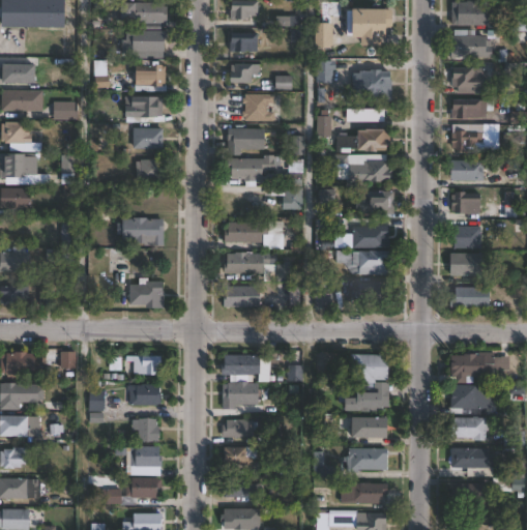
[(65,0),(65,28),(2,28),(2,0),(65,0)]
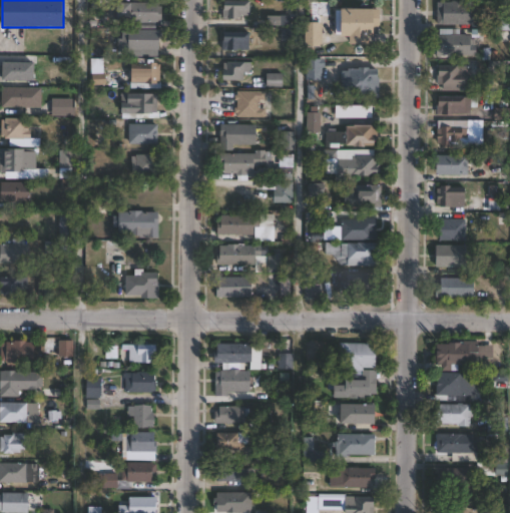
[(249,0),(249,15),(241,15),(241,17),(222,17),(222,0),(249,0)]
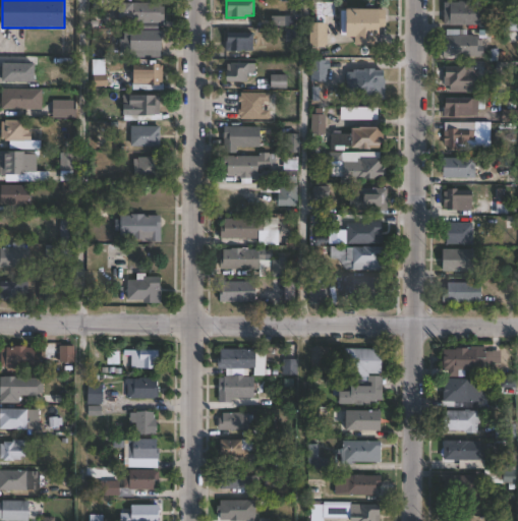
[(471,0),(471,2),(478,2),(478,13),(481,13),(482,24),(445,24),(445,2),(459,2),(459,0),(471,0)]
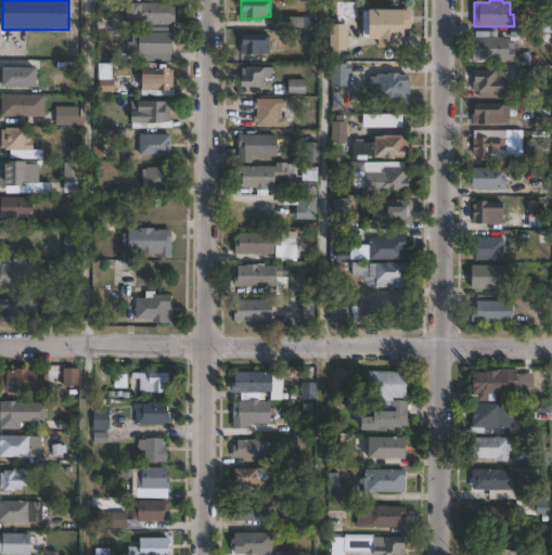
[(139,23),(124,23),(124,3),(140,3),(139,23)]
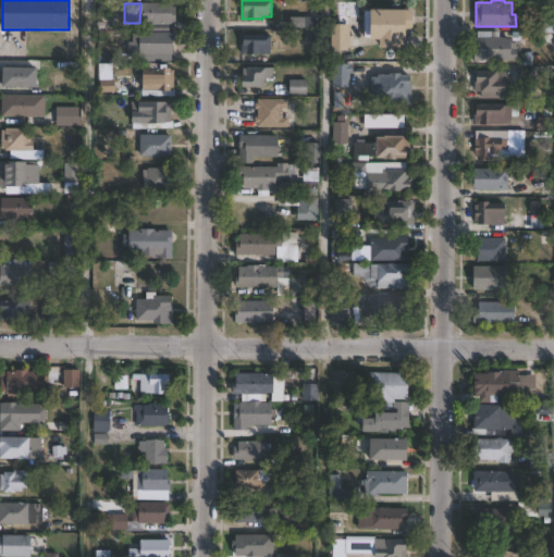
[(179,3),(179,7),(183,7),(183,24),(175,24),(175,31),(146,32),(146,3),(179,3)]
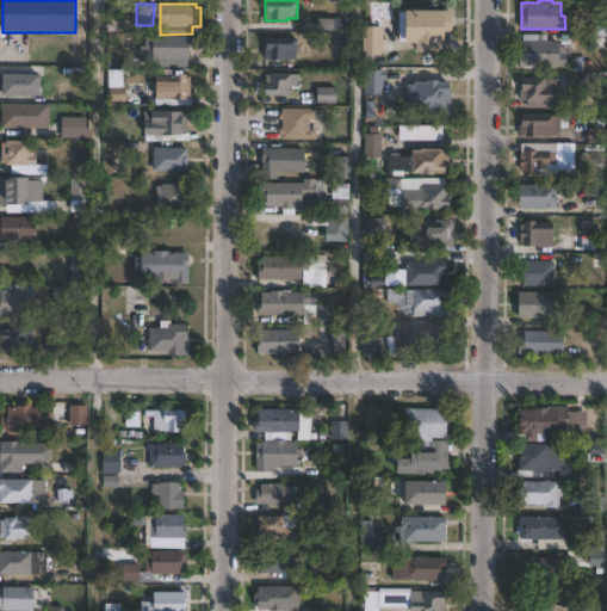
[(440,8),(440,11),(452,10),(452,32),(439,32),(439,41),(435,41),(435,50),(412,50),(412,41),(402,41),(402,8),(440,8)]
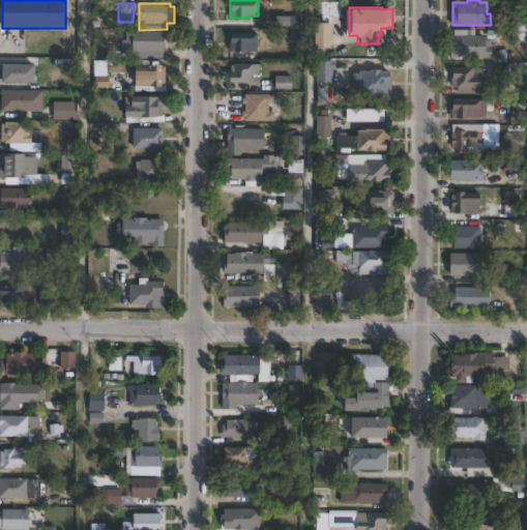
[(333,22),(333,48),(314,47),(315,22),(333,22)]
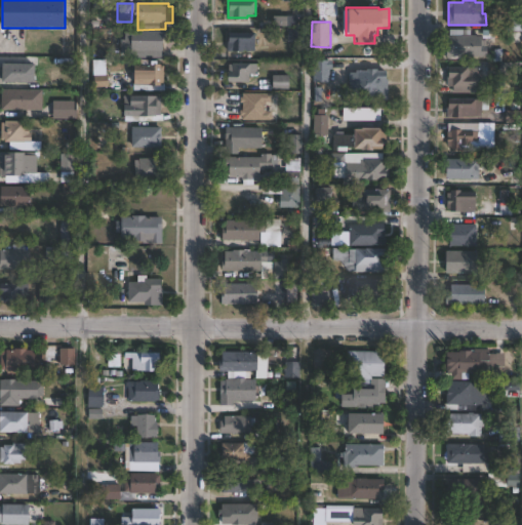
[(472,30),(472,34),(481,34),(481,57),(448,57),(448,34),(451,34),(451,30),(472,30)]
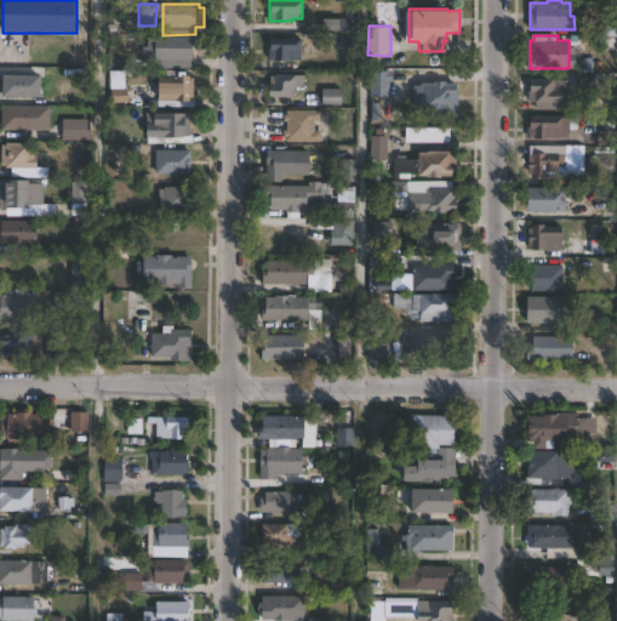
[(200,47),(200,62),(166,62),(166,56),(154,56),(154,36),(203,36),(203,47),(200,47)]
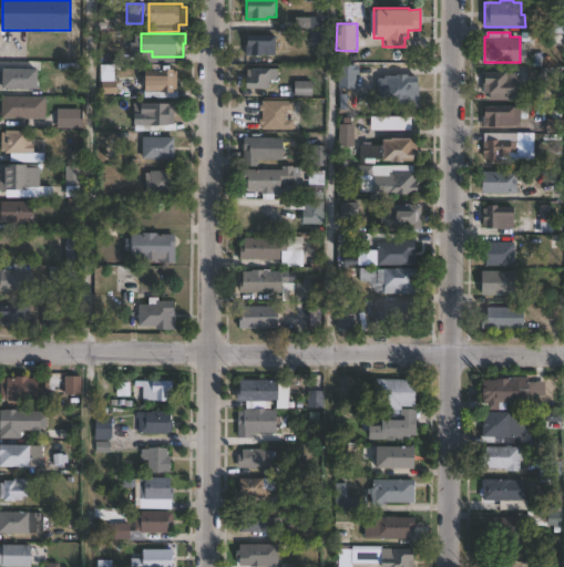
[(275,34),(275,54),(247,54),(247,34),(275,34)]
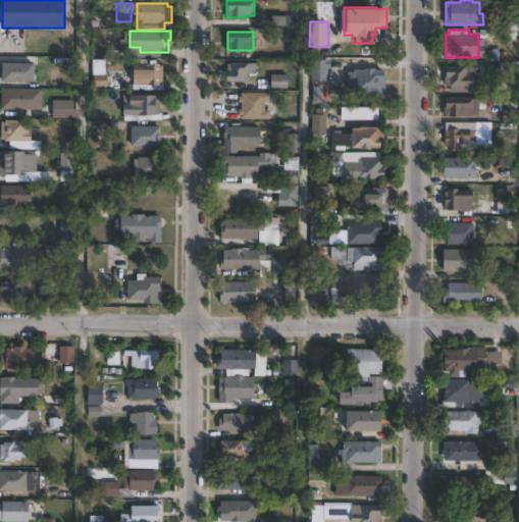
[(329,59),(328,68),(326,68),(326,82),(310,81),(311,58),(329,59)]
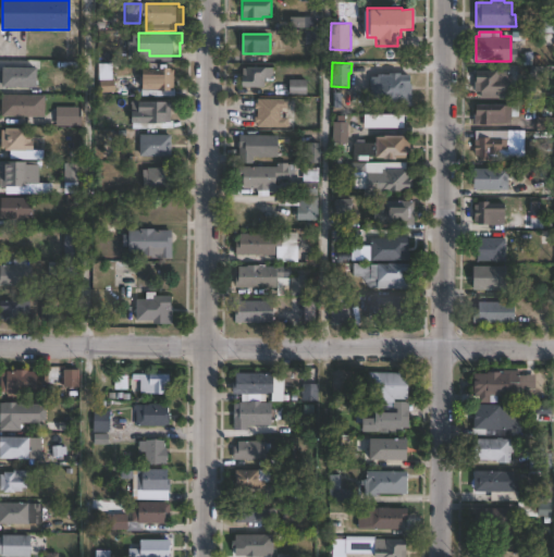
[(177,70),(180,70),(179,97),(147,96),(148,69),(169,70),(169,65),(175,65),(175,69),(177,70)]
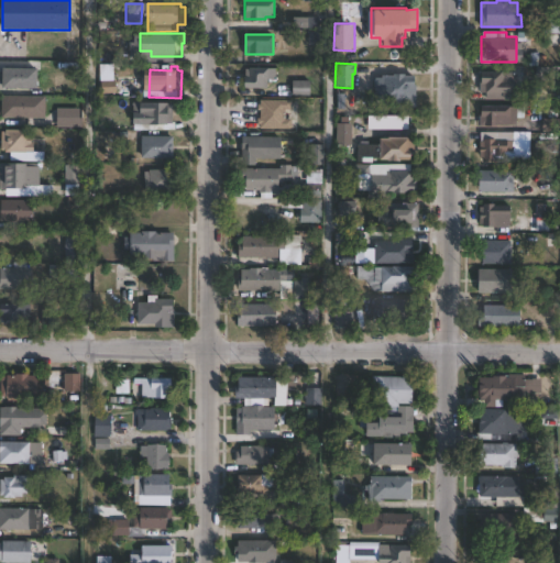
[(276,69),(275,79),(267,79),(266,88),(244,87),(244,76),(249,77),(249,67),(276,69)]
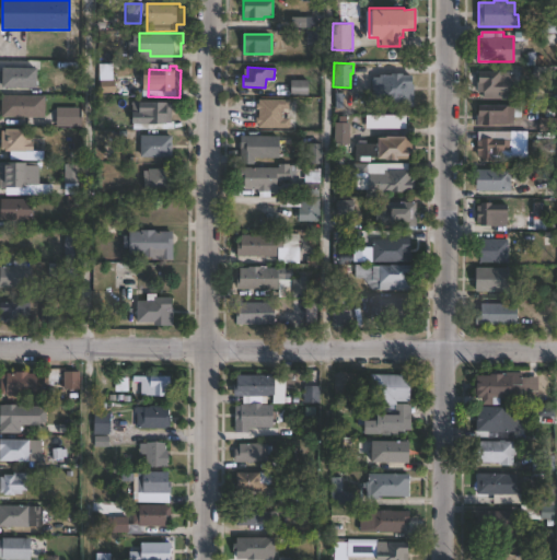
[(41,70),(41,90),(6,89),(6,69),(41,70)]
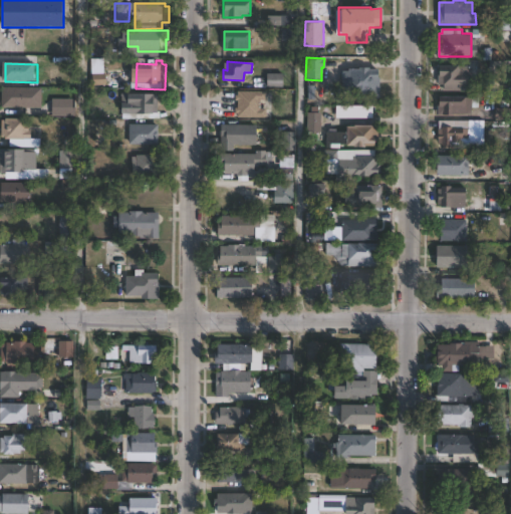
[(465,83),(465,90),(444,90),(444,84),(439,84),(439,64),(472,65),(471,83),(465,83)]
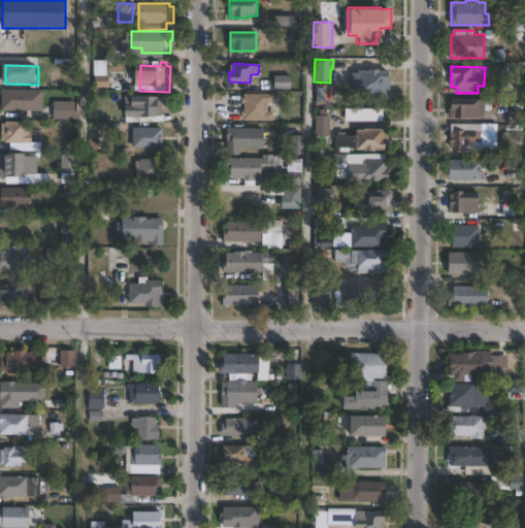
[(380,69),(380,70),(388,70),(388,77),(390,77),(390,100),(365,99),(365,96),(353,95),(353,72),(357,72),(357,70),(368,70),(368,69),(380,69)]
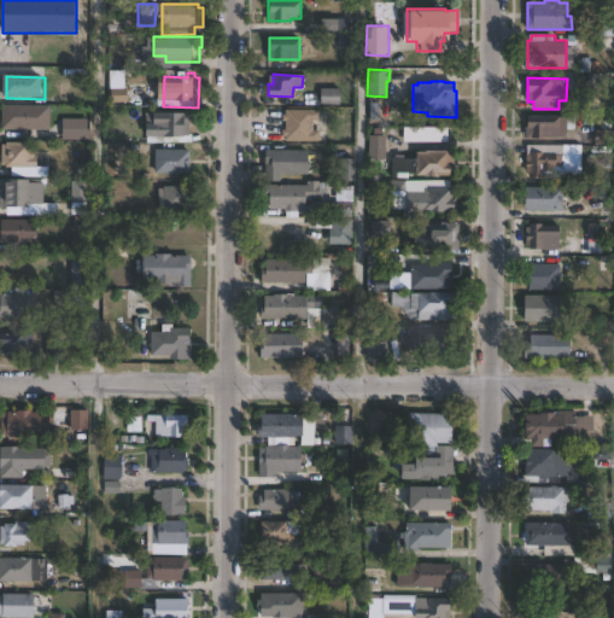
[(341,88),(340,105),(322,104),(322,87),(341,88)]
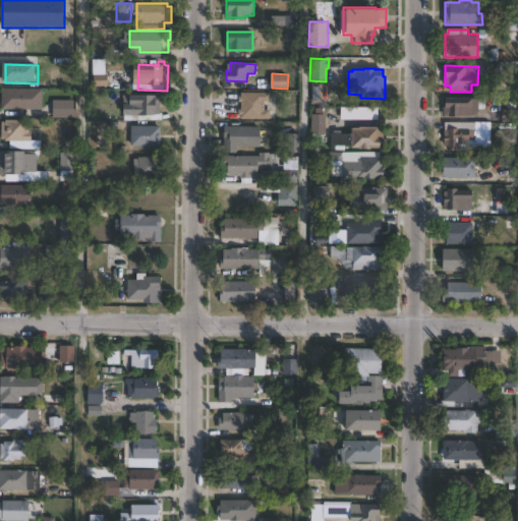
[(42,92),(42,110),(3,109),(3,90),(32,91),(32,92),(42,92)]
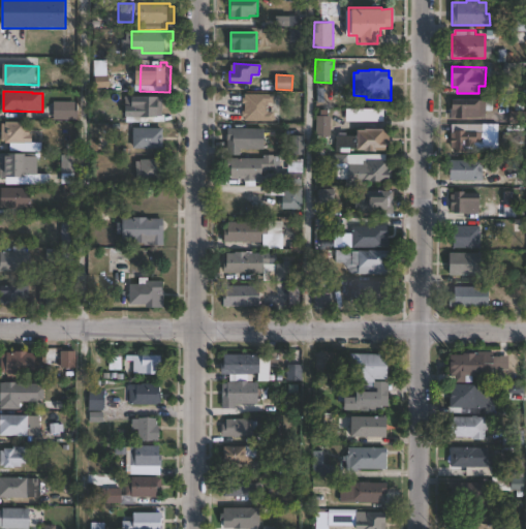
[(275,94),(275,105),(269,105),(269,111),(274,111),(274,121),(245,121),(245,116),(243,116),(243,112),(245,112),(245,103),(243,103),(243,98),(245,98),(245,94),(275,94)]
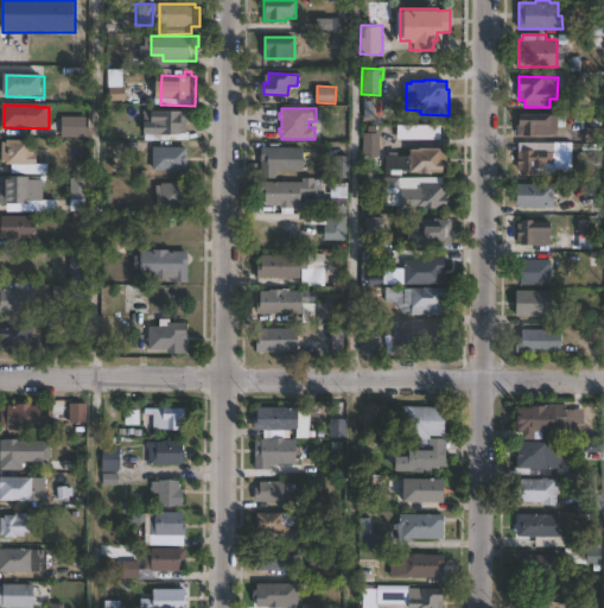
[(194,113),(192,134),(189,133),(189,135),(151,134),(152,111),(189,112),(189,113),(194,113)]
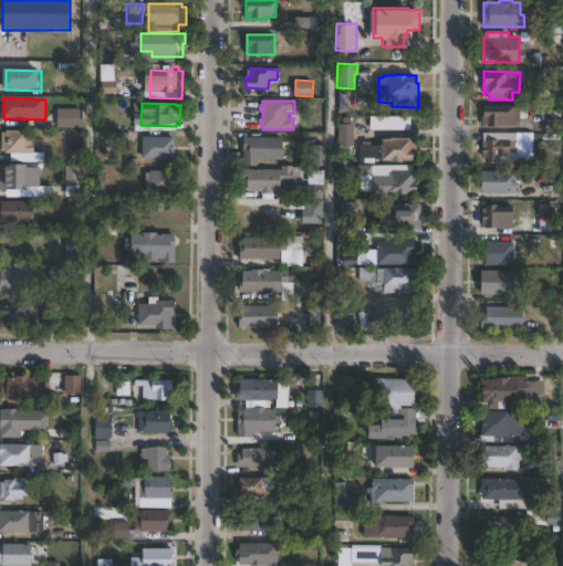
[(528,107),(528,118),(520,118),(520,125),(501,125),(501,126),(483,126),(483,105),(513,106),(513,107),(520,107),(528,107)]
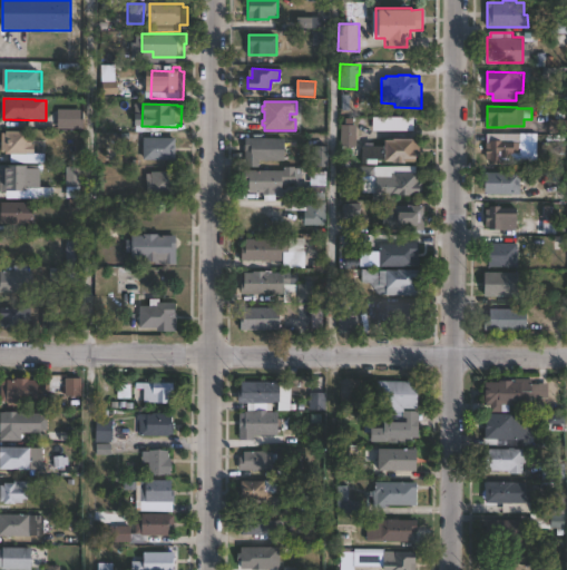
[(84,130),(60,130),(60,110),(84,110),(84,130)]
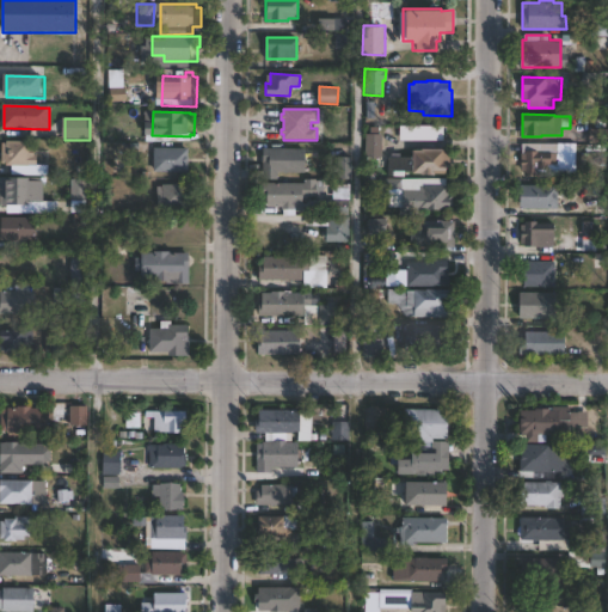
[(384,134),(382,158),(366,157),(367,134),(384,134)]
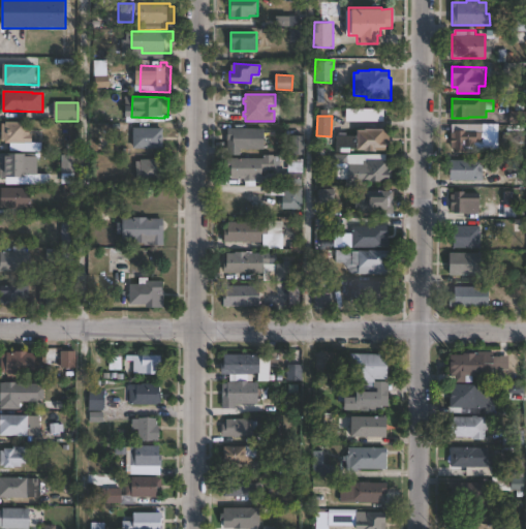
[(26,124),(26,130),(31,130),(31,134),(33,134),(33,144),(26,143),(26,145),(5,145),(5,144),(2,144),(2,125),(6,125),(6,123),(26,124)]
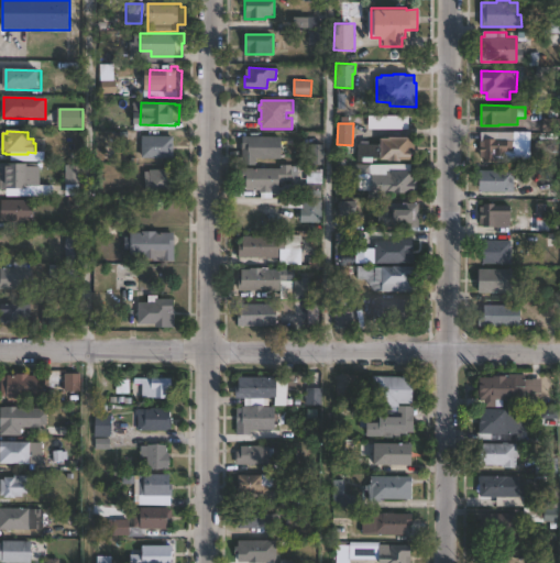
[(514,132),(514,141),(519,141),(519,162),(493,162),(493,159),(484,159),(484,157),(481,157),(481,151),(476,151),(476,141),(484,141),(484,132),(514,132)]
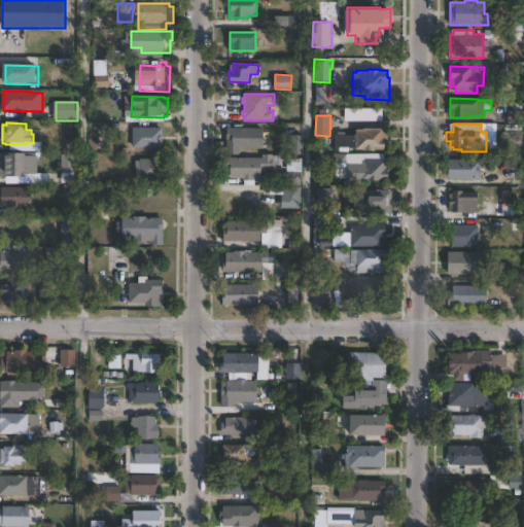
[(162,128),(162,148),(132,147),(133,133),(139,133),(139,127),(162,128)]
